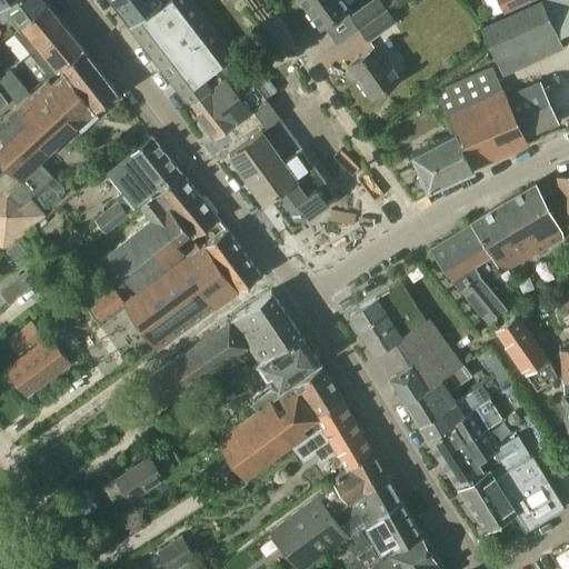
[(9,0),(0,7),(0,19),(2,22),(5,20),(8,25),(13,20),(17,23),(43,2),(41,0),(9,0)]
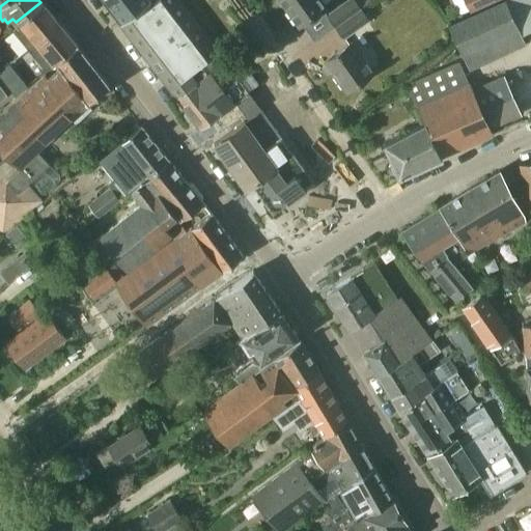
[(116,0),(108,6),(120,22),(148,0),(116,0)]
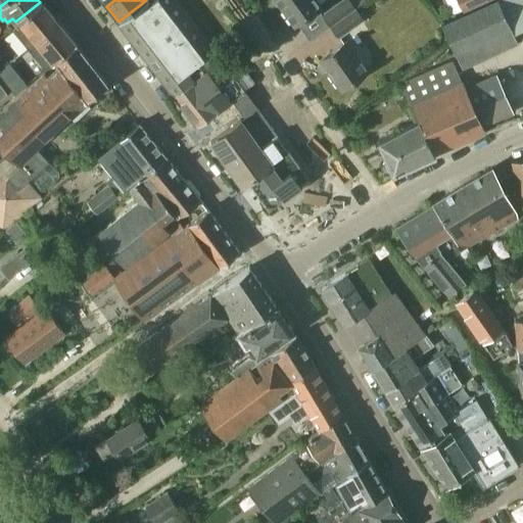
[(146,0),(119,21),(116,24),(140,53),(158,38),(154,33),(183,10),(174,0),(146,0)]
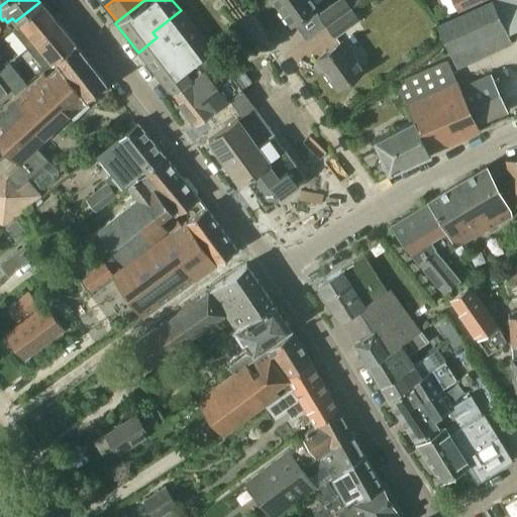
[(272,0),(290,25),(316,6),(310,0),(272,0)]
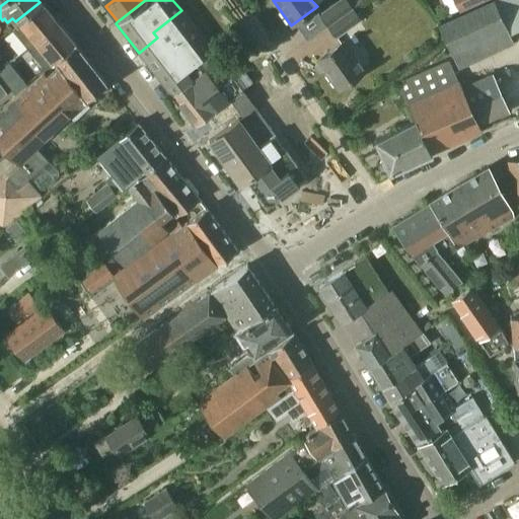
[(346,0),(341,0),(319,15),(327,26),(353,8),(346,0)]
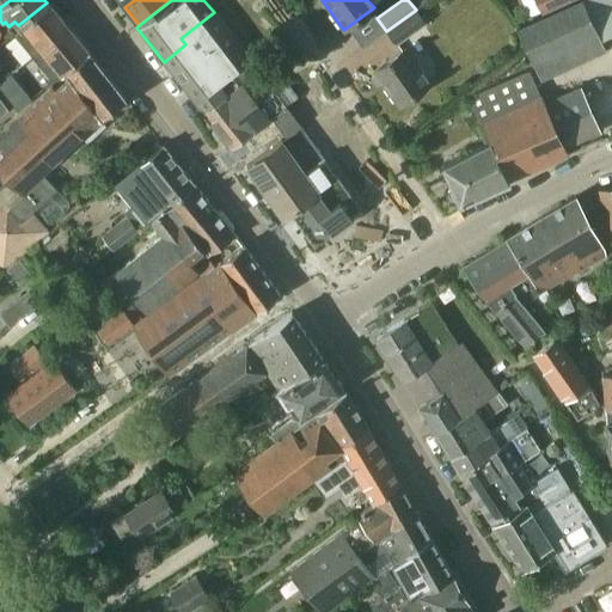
[(580,0),(516,29),(540,81),(607,51),(583,0),(580,0)]
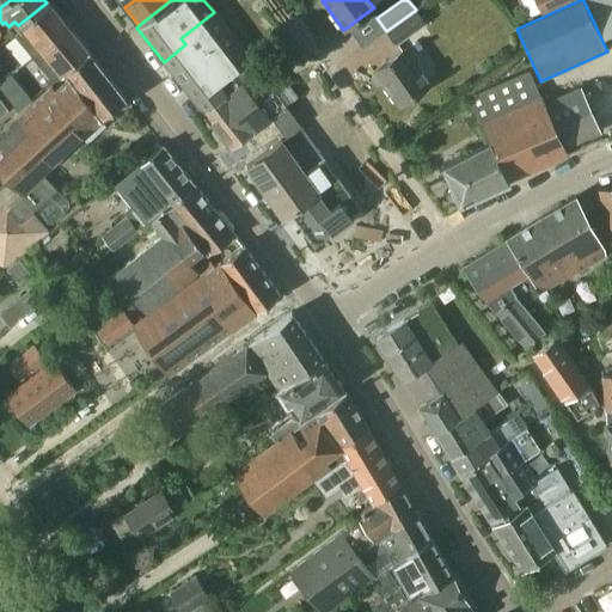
[(537,0),(543,12),(567,0),(537,0)]
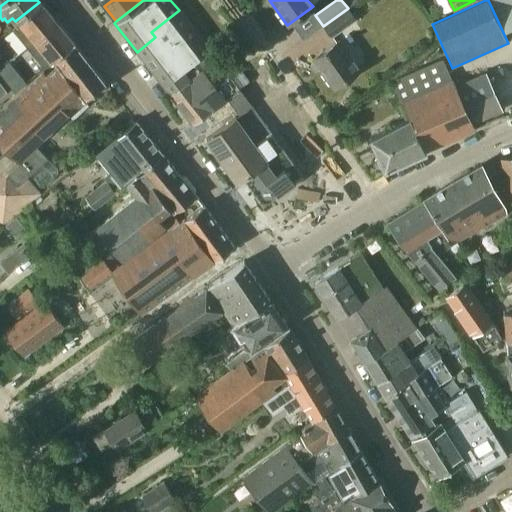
[(33,41),(56,22),(39,2),(15,21),(8,27),(25,47),(33,41)]
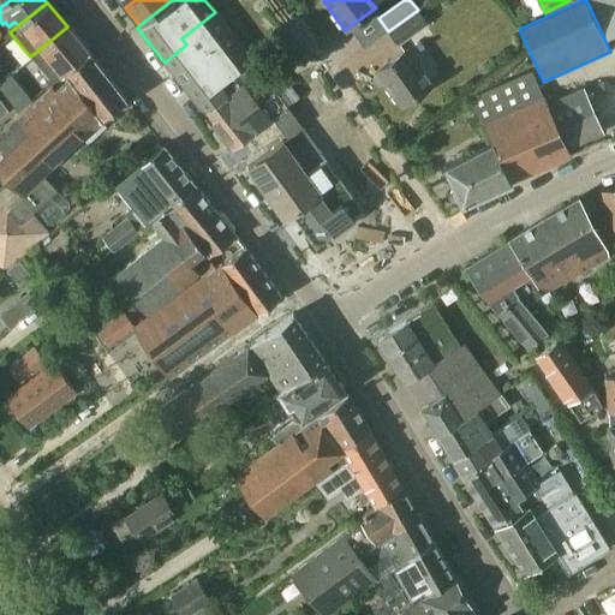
[(418,10),(388,31),(396,43),(427,23),(418,10)]
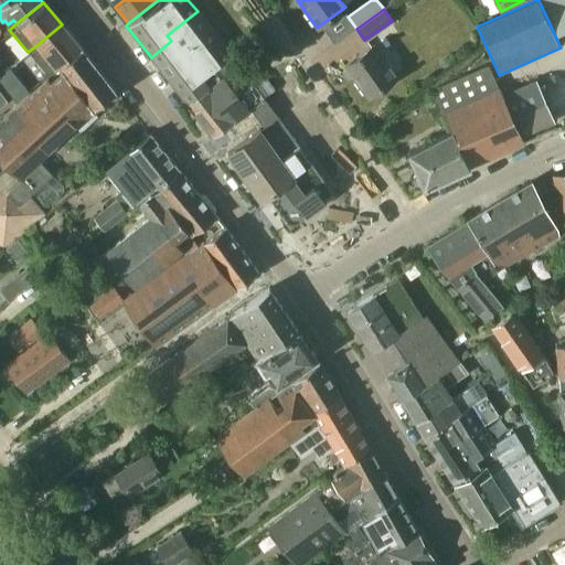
[(171,41),(151,57),(167,77),(188,105),(223,78),(222,77),(238,64),(230,53),(198,11),(167,35),(171,41)]
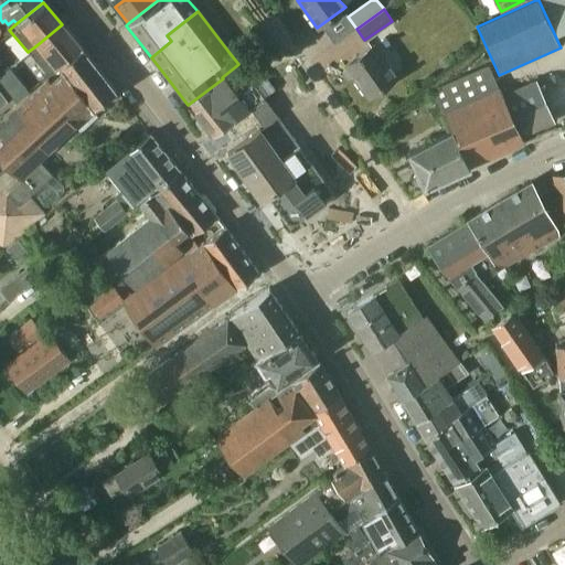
[(46,75),(54,68),(81,48),(62,24),(36,45),(28,52),(46,75)]
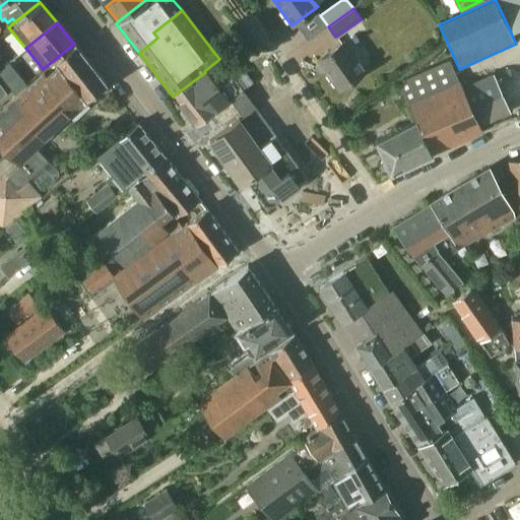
[(337,89),(364,71),(342,42),(317,60),(337,89)]
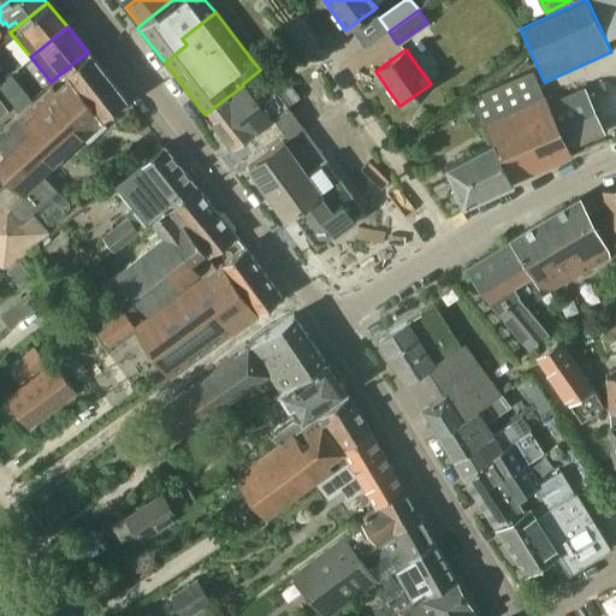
[(124,99),(88,52),(59,75),(65,81),(52,93),(48,89),(0,129),(0,182),(5,178),(18,194),(19,194),(21,195),(5,209),(18,225),(31,213),(36,208),(41,214),(53,201),(49,197),(57,190),(41,175),(102,122),(100,119),(124,99)]
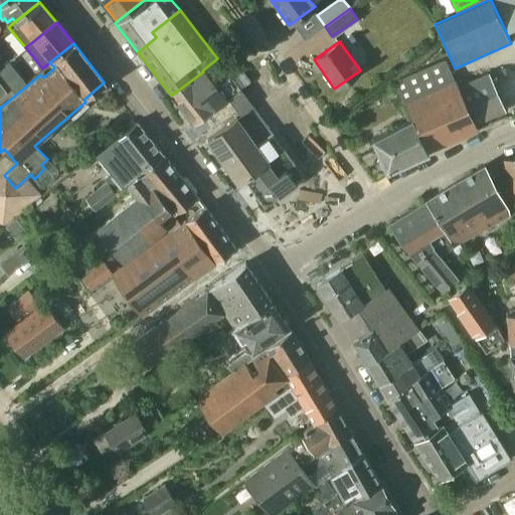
[(229,74),(239,90),(249,81),(239,67),(229,74)]
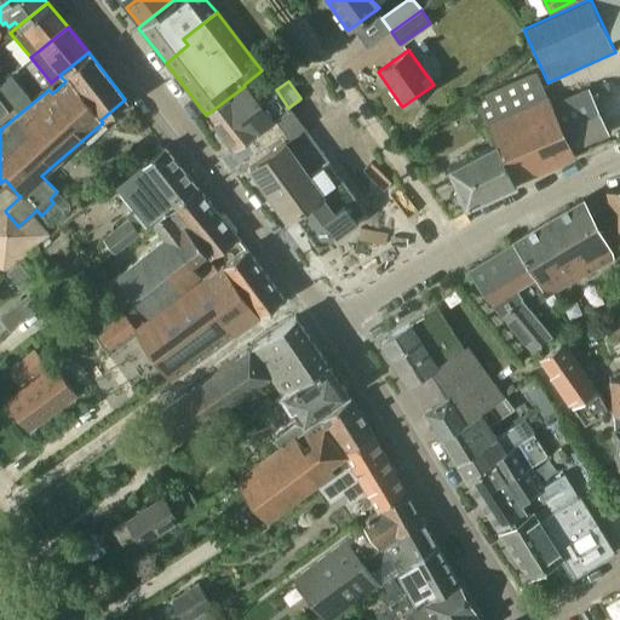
[(245,86),(206,115),(234,149),(274,119),(288,108),(276,90),(258,103),(245,86)]
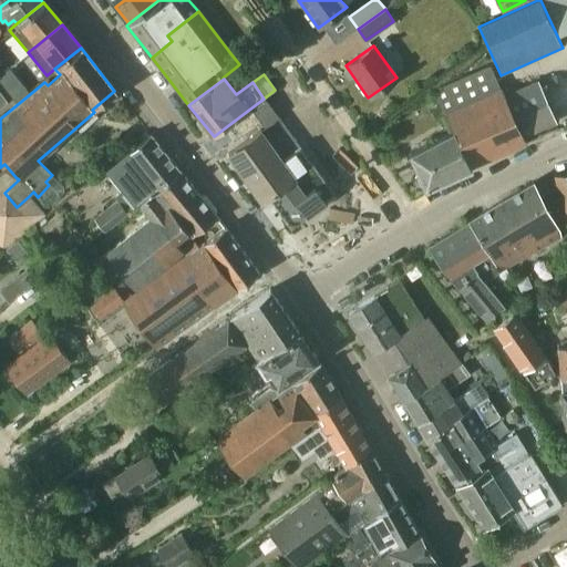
[(451,131),(409,153),(418,173),(412,178),(415,187),(423,186),(424,189),(425,188),(468,168),(468,169),(527,144),(524,137),(557,123),(538,80),(504,94),(502,89),(501,89),(444,114),(452,131),(451,131)]
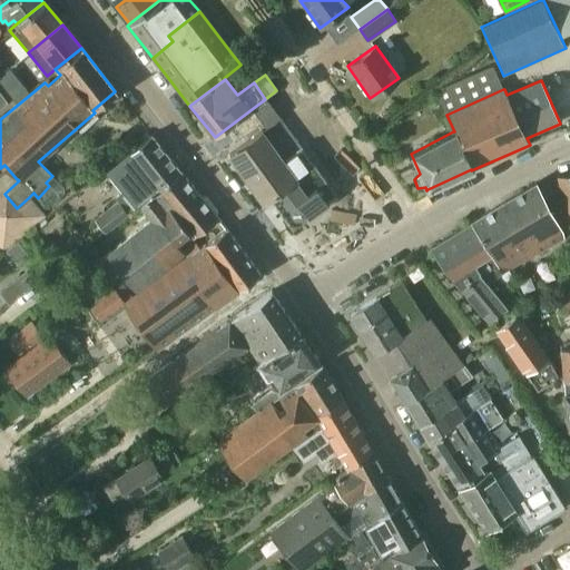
[(278,116),(266,100),(252,110),(264,127),(278,116)]
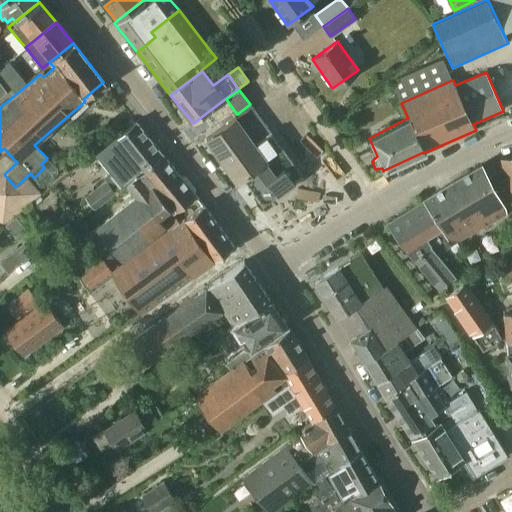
[(252,143),(268,131),(269,130),(254,110),(237,122),(252,143)]
